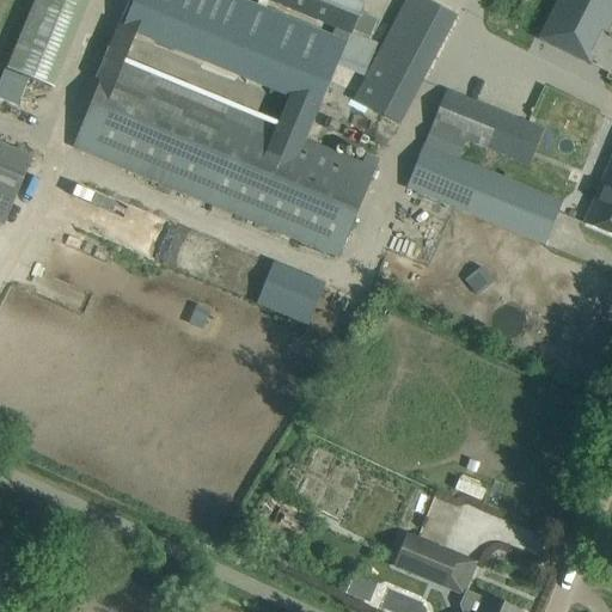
[(34,0),(7,68),(55,87),(90,0),(34,0)]
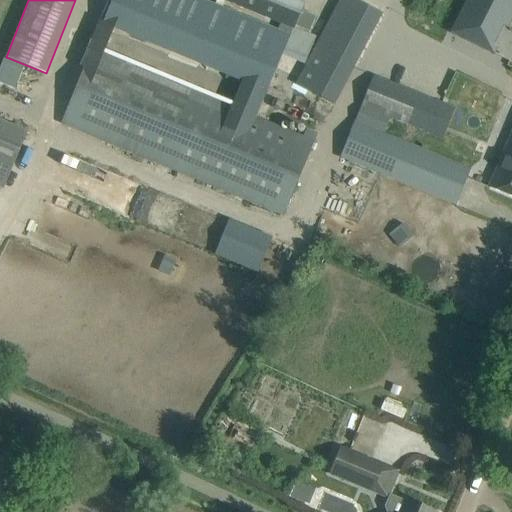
[(222,0),(279,23),(277,28),(208,0),(112,0),(102,24),(267,91),(303,5),(291,0),(222,0)]
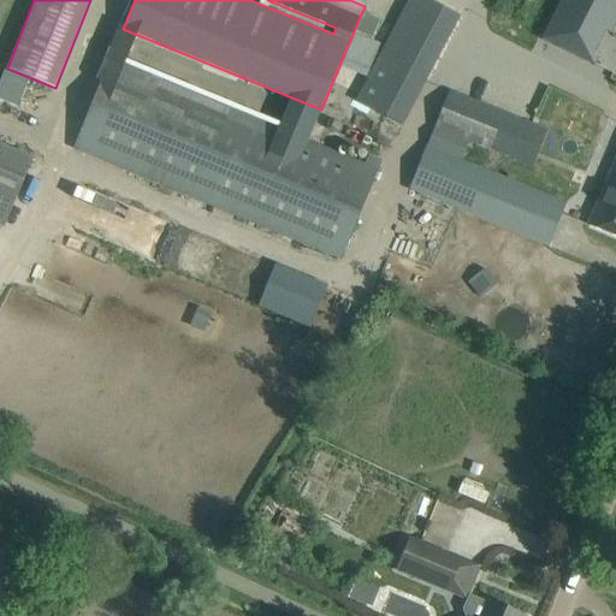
[(409,0),(355,100),(403,125),(463,12),(440,0),(409,0)]
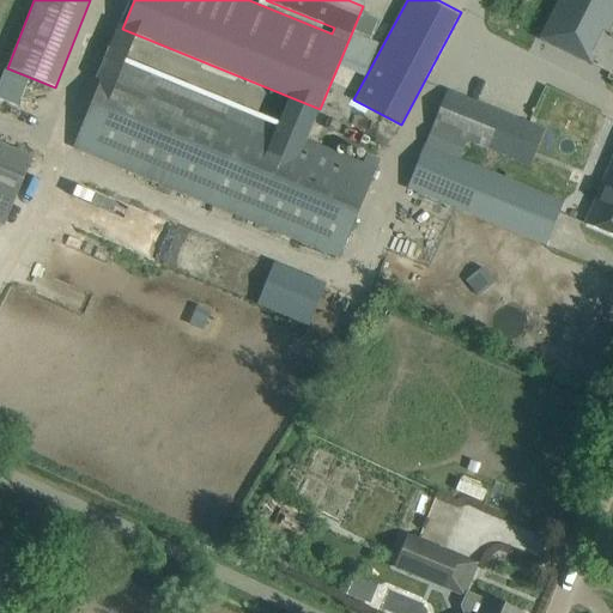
[(612,0),(559,0),(540,40),(590,65),(594,58),(588,54),(601,30),(606,32),(612,18),(612,0)]
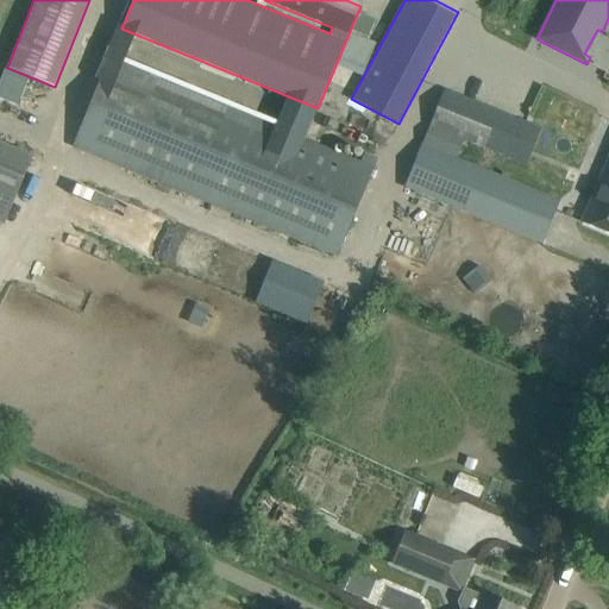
[(135,67),(139,55),(121,46),(115,58),(135,67)]
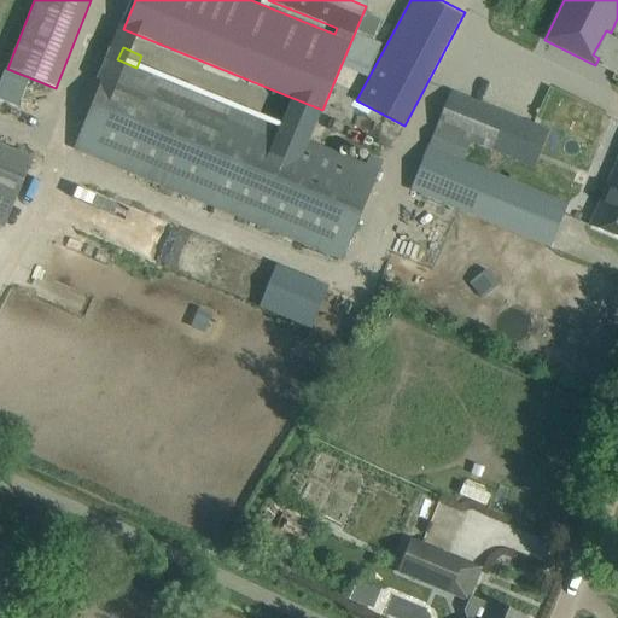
[(111,62),(74,151),(340,261),(378,172),(111,62)]
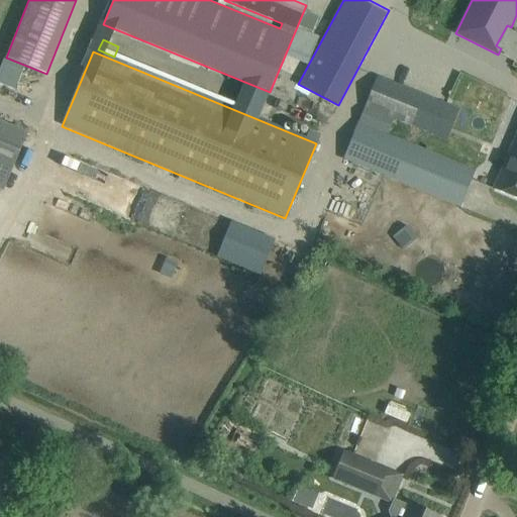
[(472,169),(387,134),(393,119),(445,139),(456,112),(376,79),(342,160),(455,207),(472,169)]
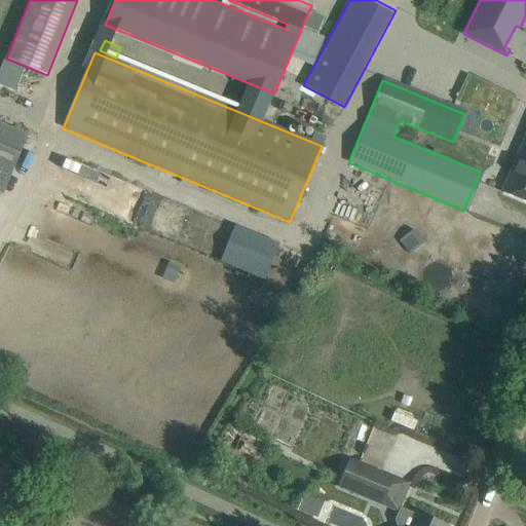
[(6,177),(23,136),(0,126),(0,185),(4,176),(6,177)]
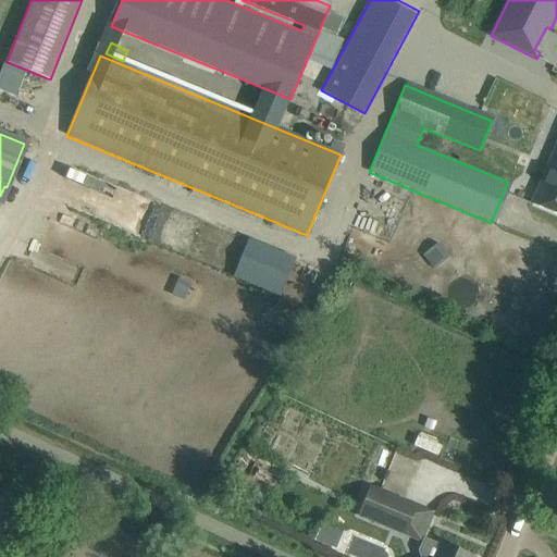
[(556,140),(531,203),(556,213),(556,140)]
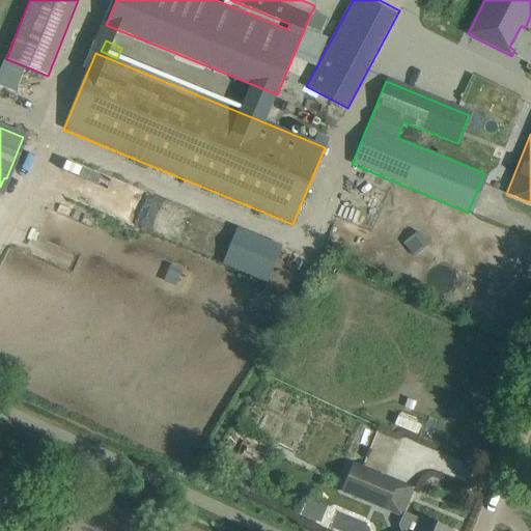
[(333,224),(331,233),(338,235),(340,227),(333,224)]
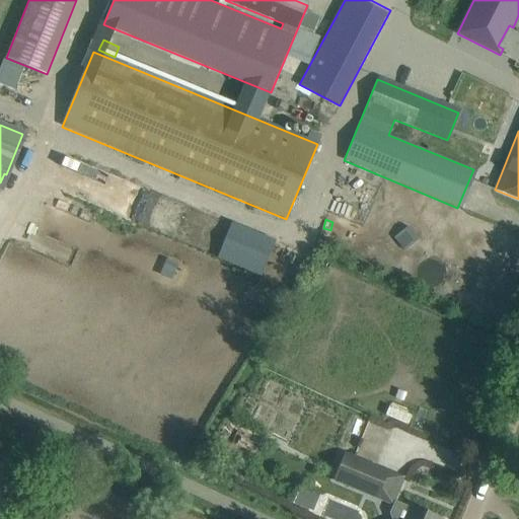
[(260,273),(269,235),(221,224),(212,262),(260,273)]
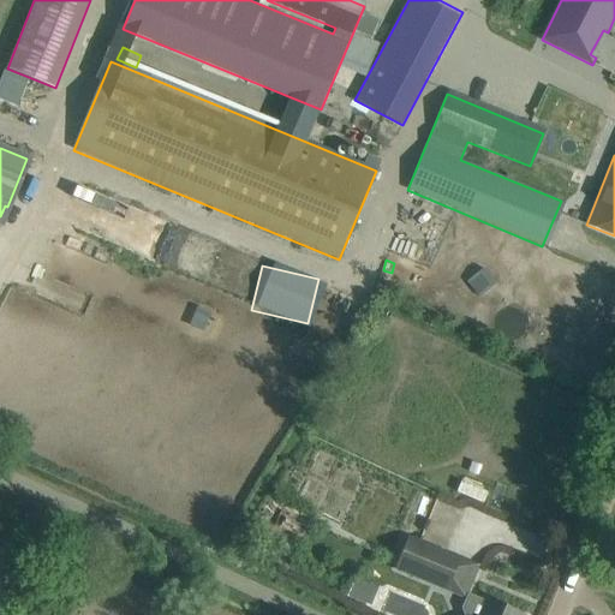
[(479,266),(465,278),(482,298),(496,287),(479,266)]
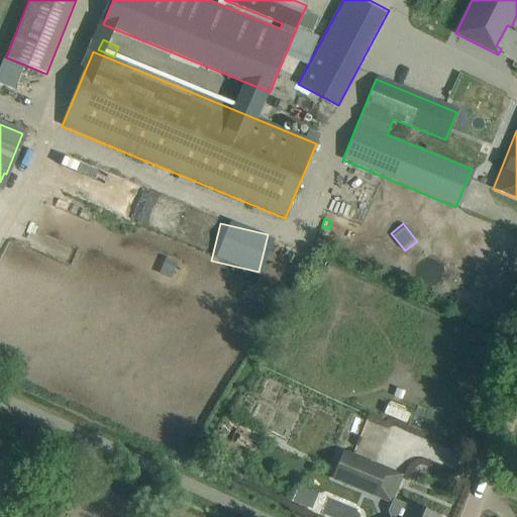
[(343,451),(333,479),(391,502),(395,493),(394,493),(392,496),(379,490),(387,470),(343,451)]
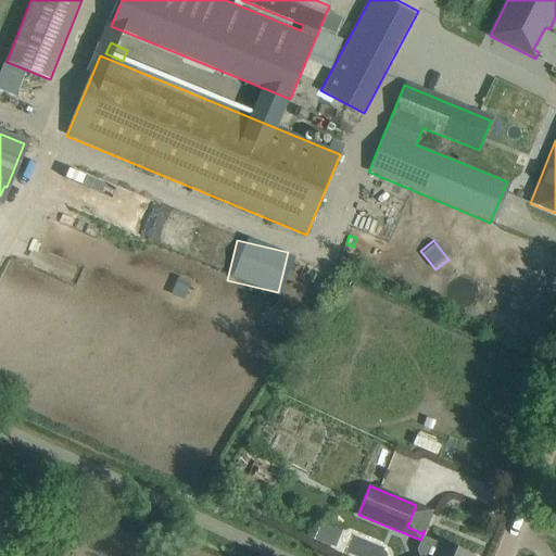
[(320,522),(314,541),(337,548),(343,531),(320,522)]
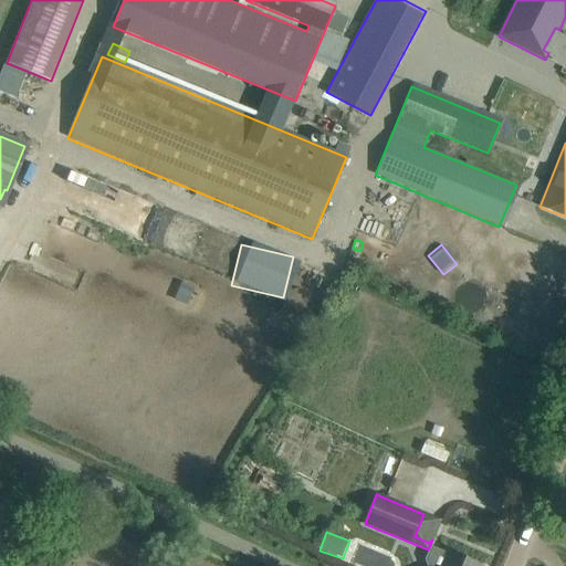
[(427,565),(479,565),(448,553),(447,555),(430,547),(425,562),(427,565)]
